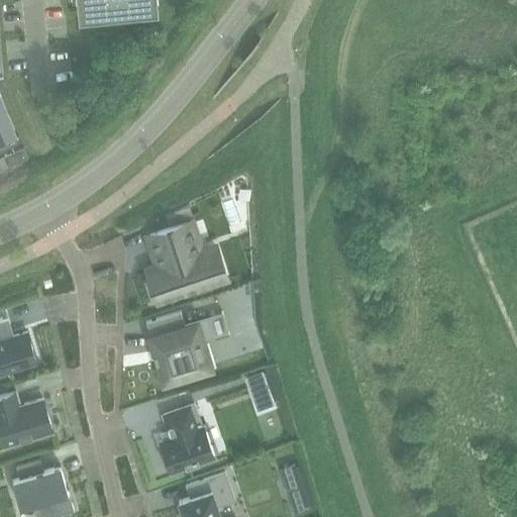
[(76,0),(78,11),(158,4),(157,0),(76,0)]
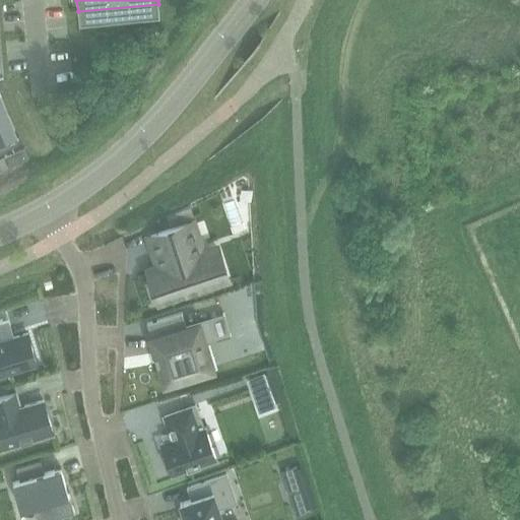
[(0,93),(0,145),(3,152),(21,144),(0,93)]
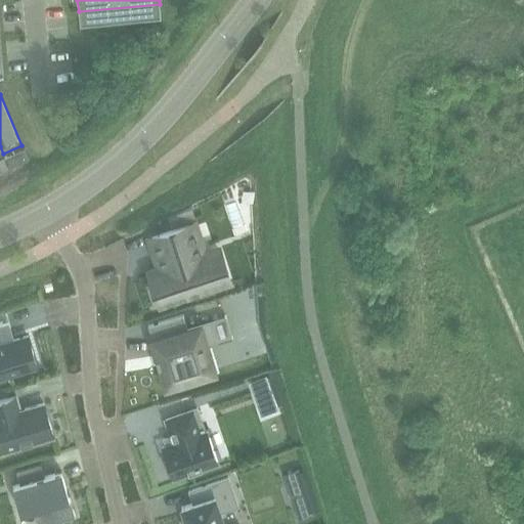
[(29,161),(24,149),(3,159),(0,159),(0,172),(8,169),(29,161)]
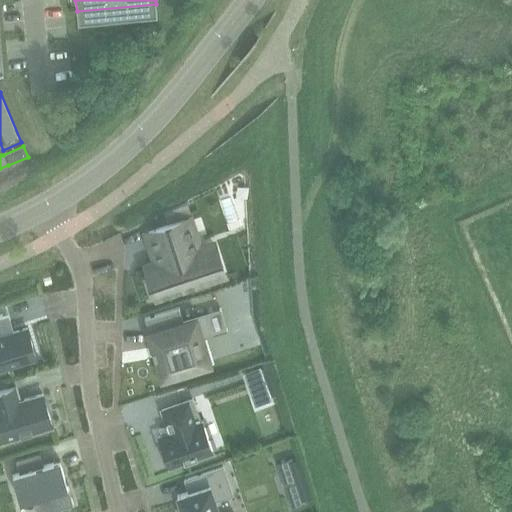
[(158,261),(147,265),(157,297),(189,286),(191,292),(211,285),(209,280),(218,277),(207,244),(200,247),(190,219),(148,233),(158,261)]
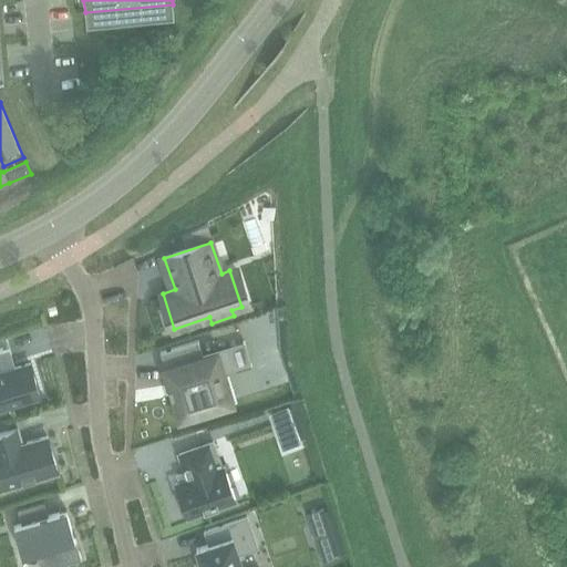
[(198,340),(161,352),(171,385),(167,387),(168,388),(171,387),(174,394),(171,395),(171,398),(174,397),(179,416),(230,402),(223,374),(236,370),(228,346),(203,353),(198,340)]
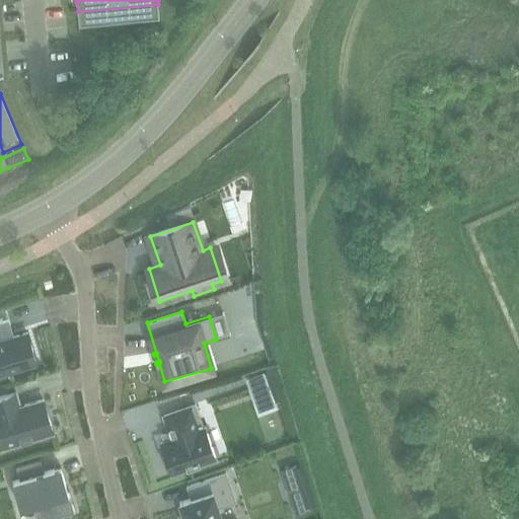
[(0,373),(36,362),(27,332),(8,339),(2,319),(0,319),(0,373)]
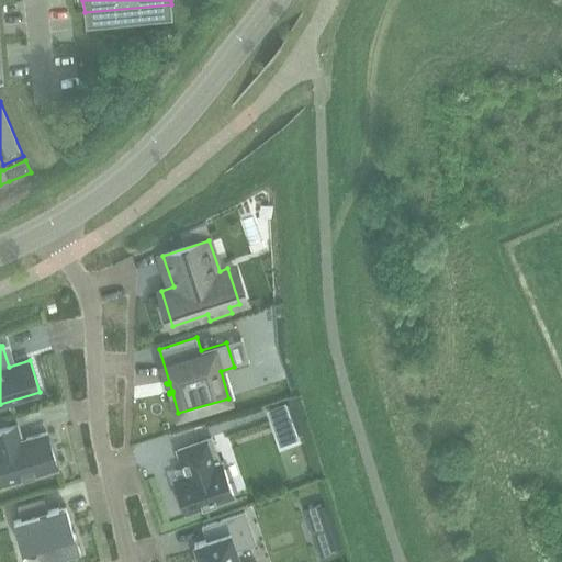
[(0,480),(1,484),(57,468),(46,433),(22,440),(17,425),(0,429),(0,480)]
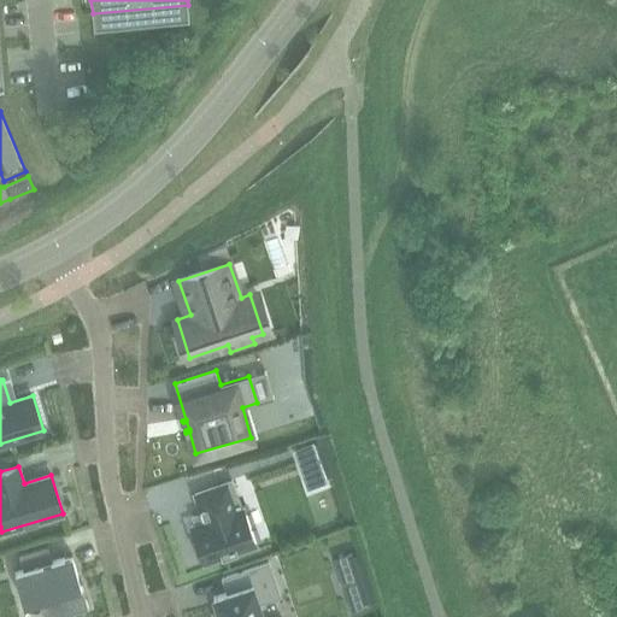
[(192,526),(204,562),(257,544),(244,507),(241,509),(231,481),(195,494),(201,512),(201,513),(205,521),(195,524),(192,526)]
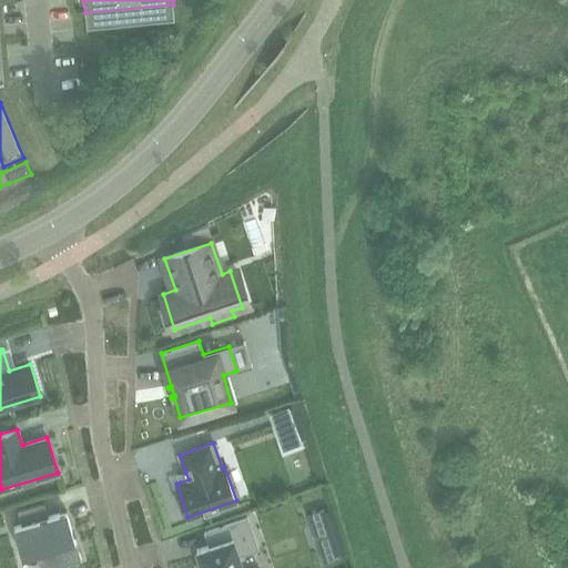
[(40,567),(52,567),(81,559),(74,537),(77,537),(73,526),(71,526),(67,510),(49,516),(44,501),(17,510),(21,525),(13,527),(22,555),(36,550),(40,567)]
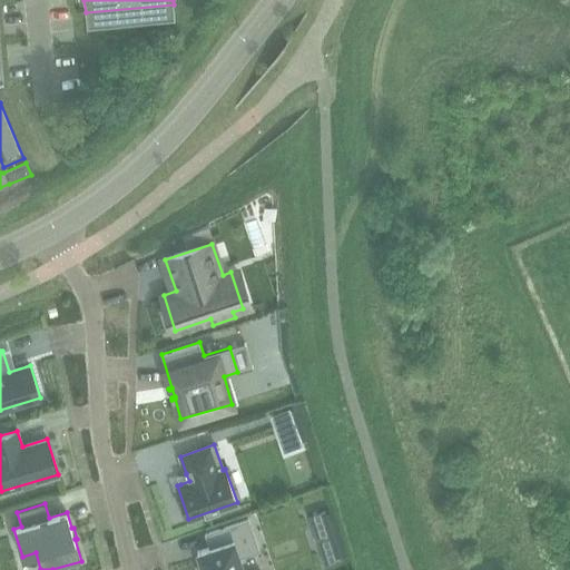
[(243,569),(234,541),(245,538),(239,522),(247,520),(248,520),(248,519),(206,533),(210,548),(199,551),(199,550),(197,551),(198,553),(204,569),(202,569),(243,569)]
